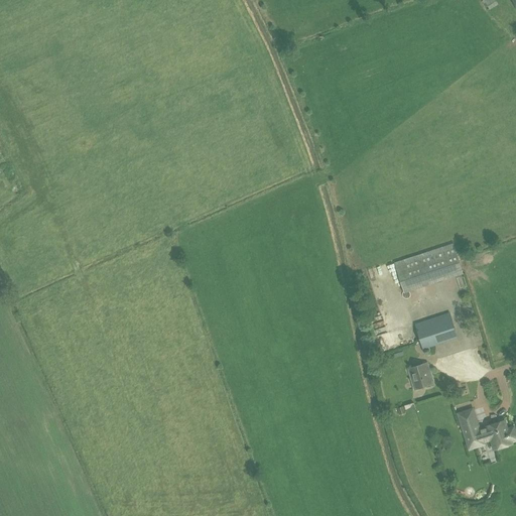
[(498,4),(495,0),(485,0),(483,2),(488,10),(498,4)]
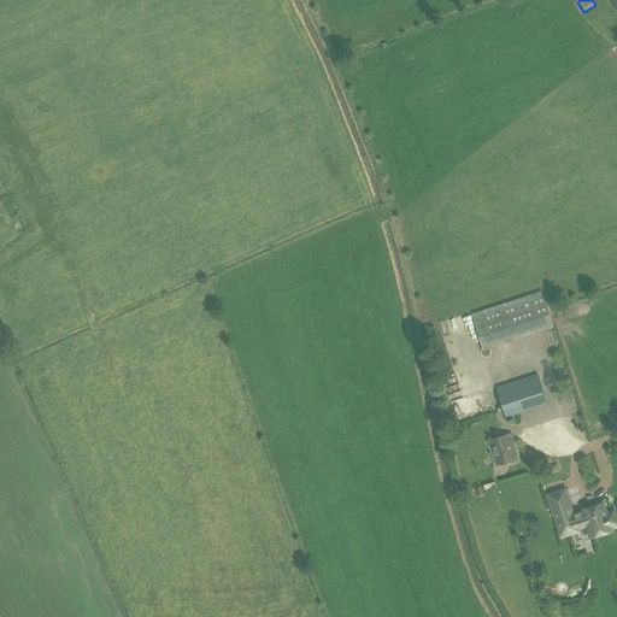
[(0,212),(3,212),(0,204),(4,203),(5,207),(11,205),(6,193),(0,195),(0,212)]
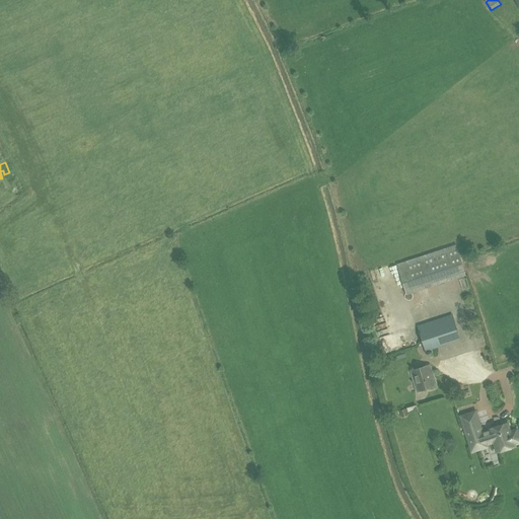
[(397,265),(408,295),(466,276),(456,245),(397,265)]
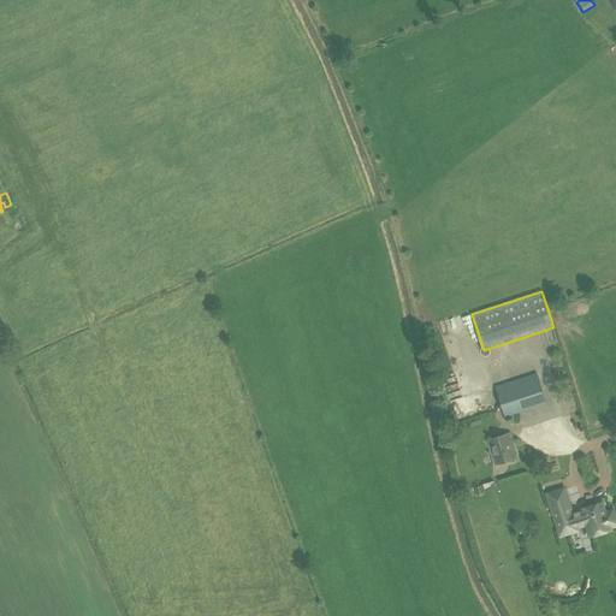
[(497,390),(505,414),(539,403),(531,379),(497,390)]
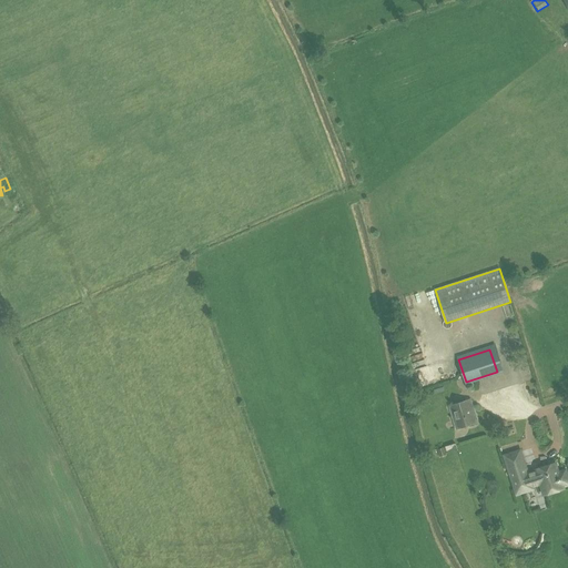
[(456,429),(478,423),(470,399),(449,406),(456,429)]
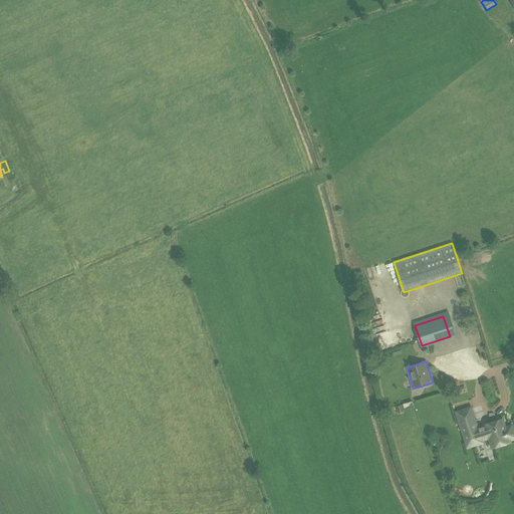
[(506,428),(504,424),(496,427),(495,423),(485,426),(486,427),(478,430),(471,408),(457,413),(468,447),(482,443),(480,437),(488,434),(492,447),(510,442),(510,440),(513,438),(513,431),(512,426),(506,428)]
